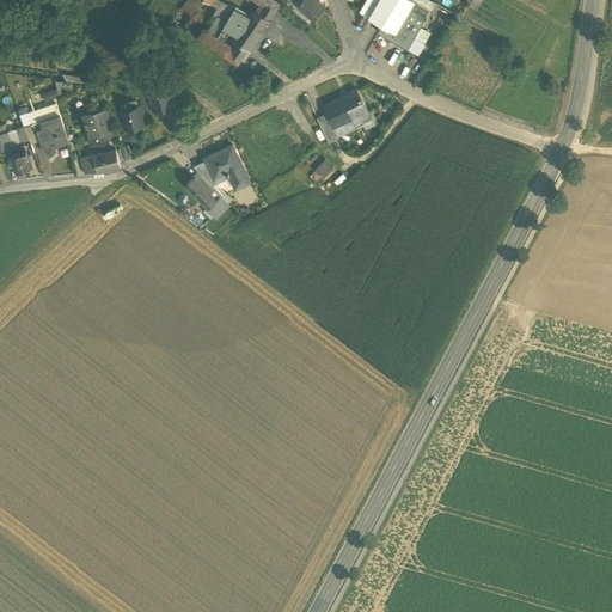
[(207,0),(187,0),(173,22),(183,28),(200,4),(204,7),(209,1),(207,0)]
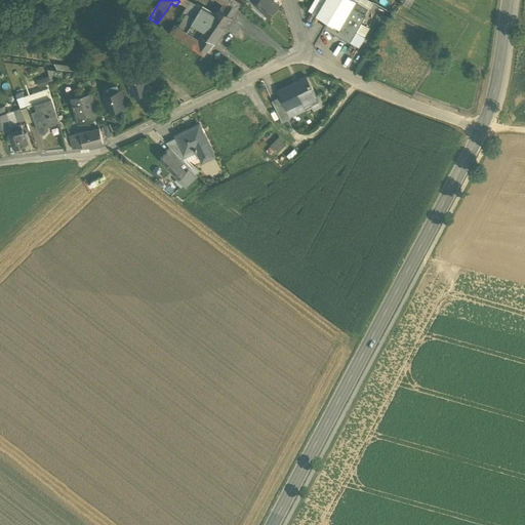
[(171,3),(157,24),(169,32),(173,26),(183,11),(190,0),(182,0),(180,2),(179,1),(175,6),(171,3)]
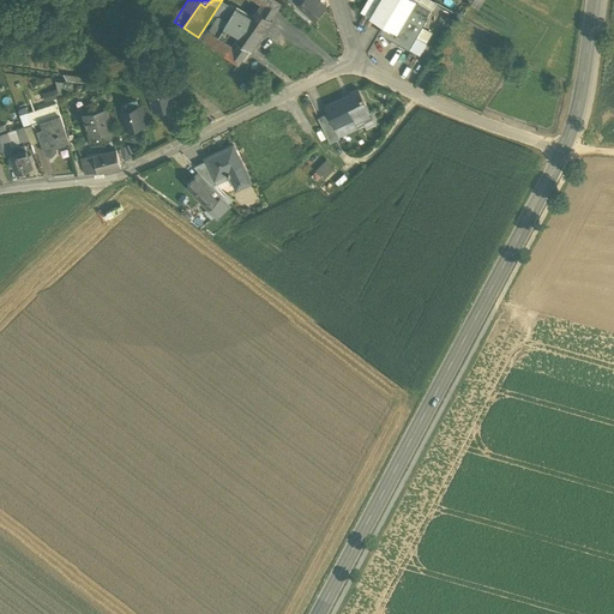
[(222,0),(214,13),(227,23),(232,16),(236,8),(222,0)]
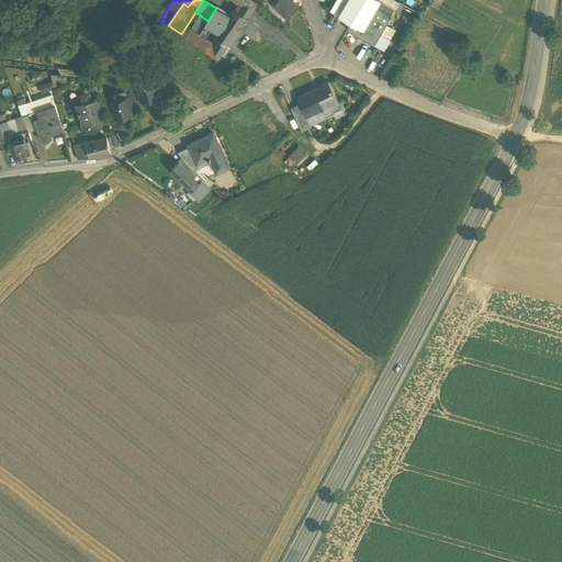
[(257,3),(251,0),(236,0),(239,2),(239,1),(240,2),(253,9),(257,3)]
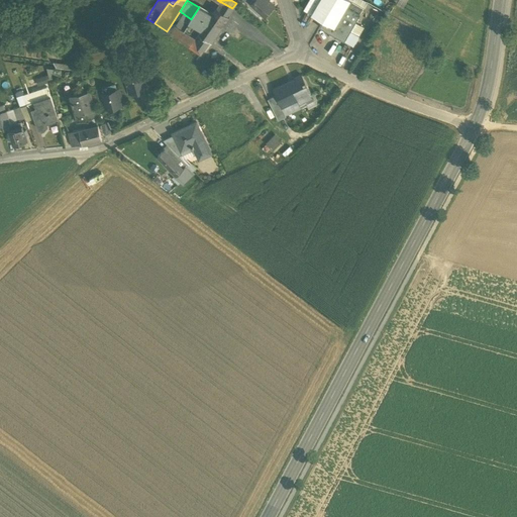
[(275,5),(269,0),(253,0),(250,4),(265,17),(275,5)]
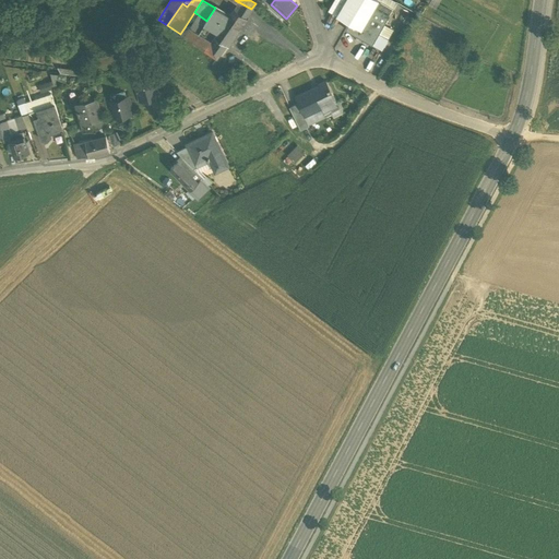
[(396,3),(390,0),(334,0),(329,11),(349,23),(346,30),(372,45),(379,34),(396,3)]
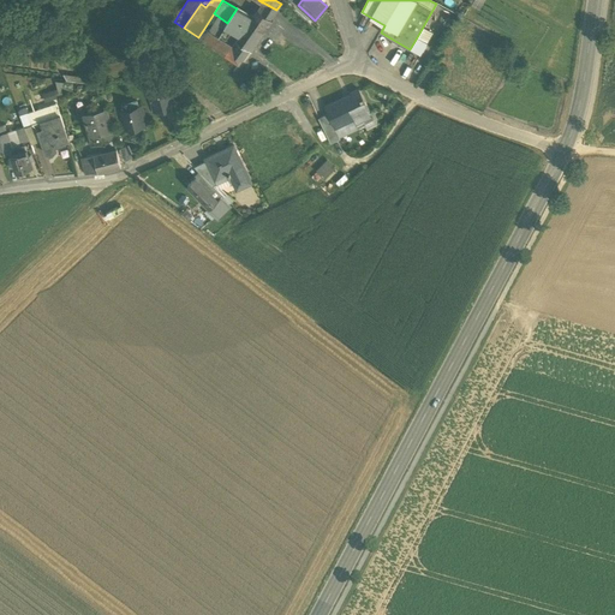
[(276,10),(263,3),(258,10),(272,18),(276,10)]
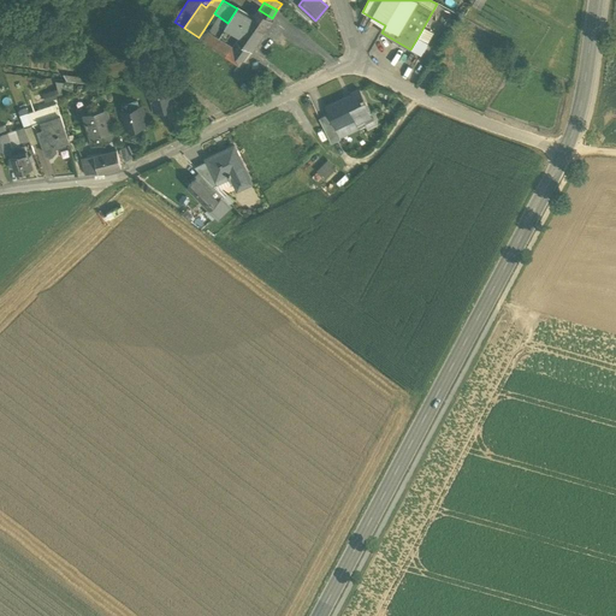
[(232,16),(262,36),(273,19),(272,18),(259,10),(253,18),(237,9),(232,16)]
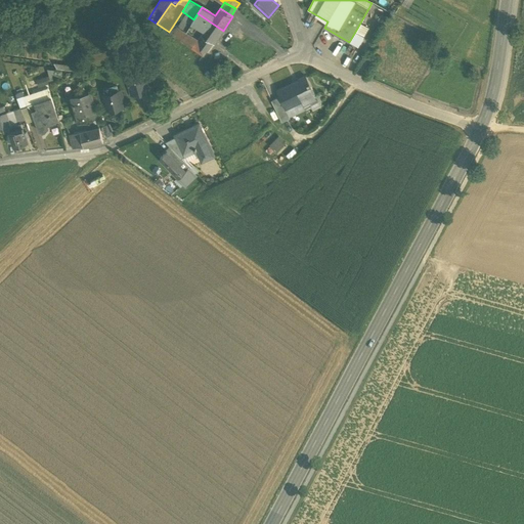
[(223,31),(198,13),(193,19),(191,23),(205,32),(203,35),(213,42),(215,43),(223,31)]
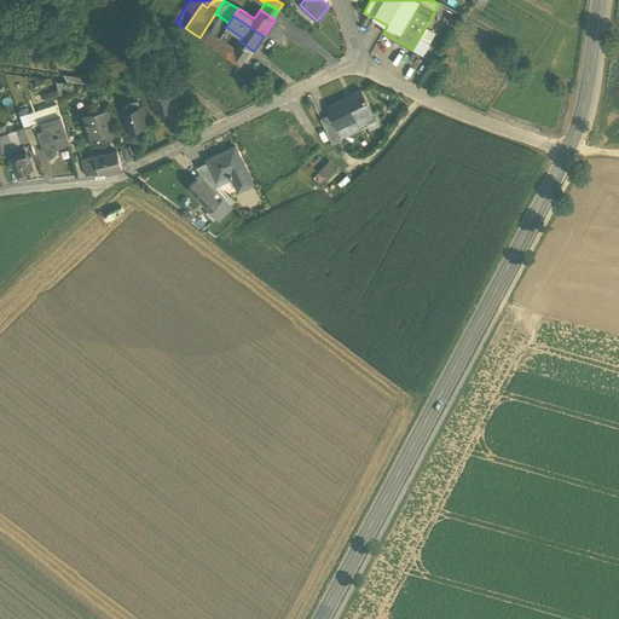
[(239,41),(233,50),(204,30),(200,38),(241,64),(252,50),(239,41)]
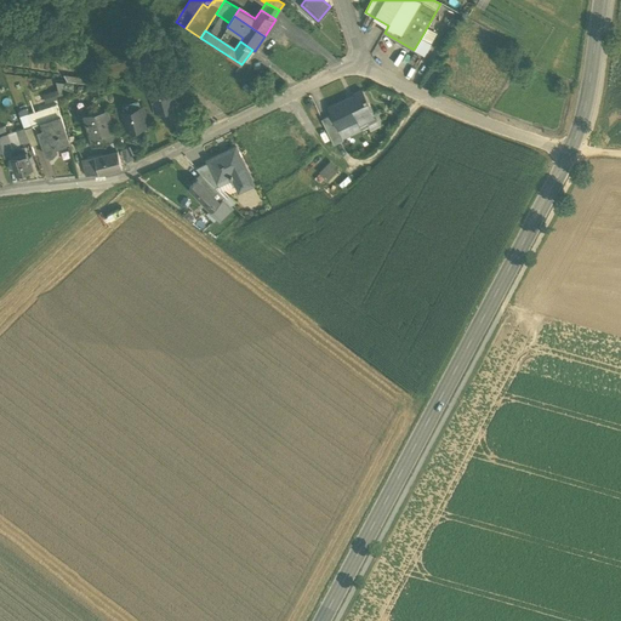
[(432,44),(421,38),(414,50),(425,56),(432,44)]
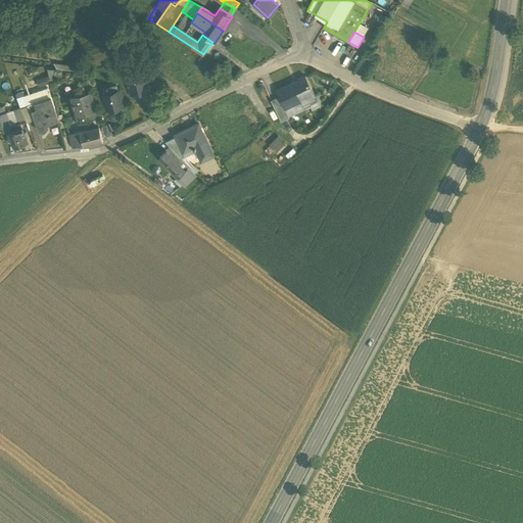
[(89,70),(53,65),(56,72),(90,77),(89,70)]
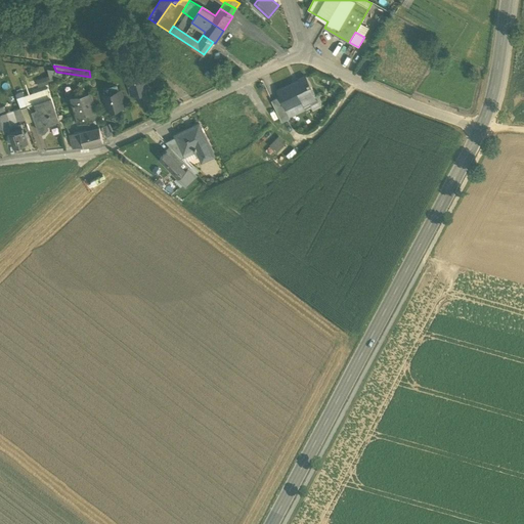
[(142,72),(127,76),(132,94),(133,97),(147,93),(147,90),(142,72)]
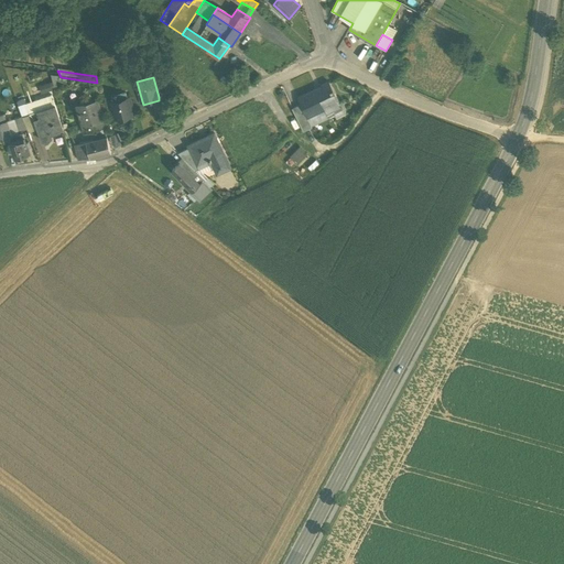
[(322,87),(299,99),(301,105),(307,118),(324,109),(327,115),(333,112),(342,108),(329,83),(321,86),(322,87)]
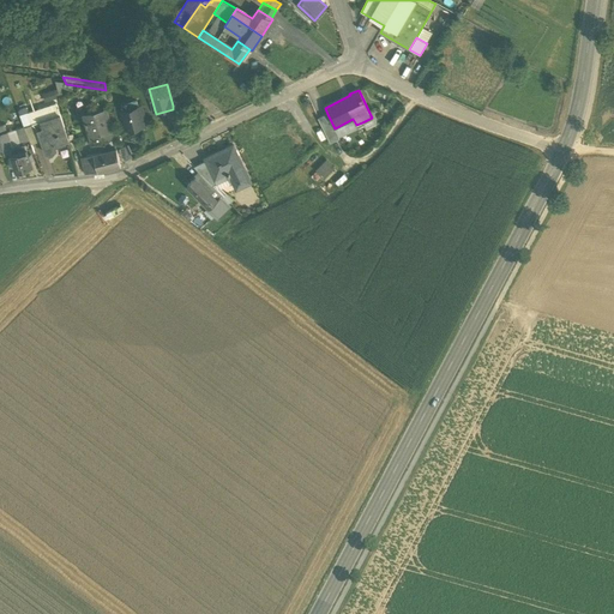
[(46,101),(58,100),(56,91),(44,92),(46,101)]
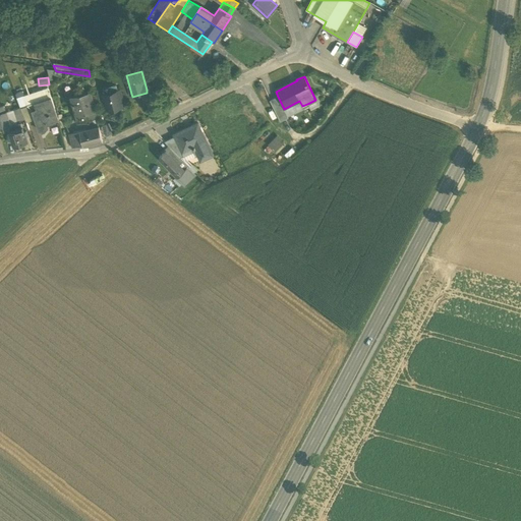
[(23,97),(26,107),(27,107),(32,112),(37,110),(35,104),(51,99),(47,90),(23,97)]
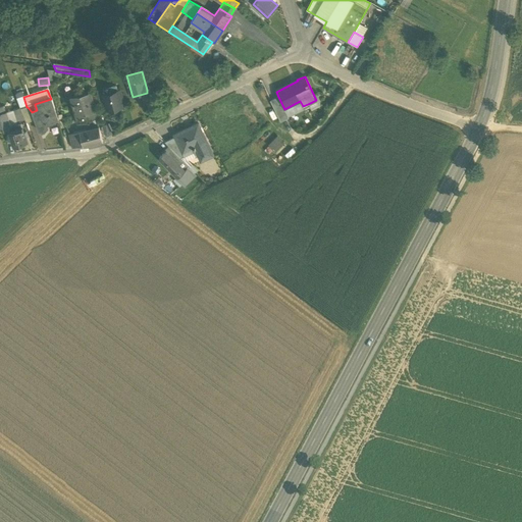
[(118,91),(103,95),(107,110),(108,112),(122,109),(122,106),(118,91)]
